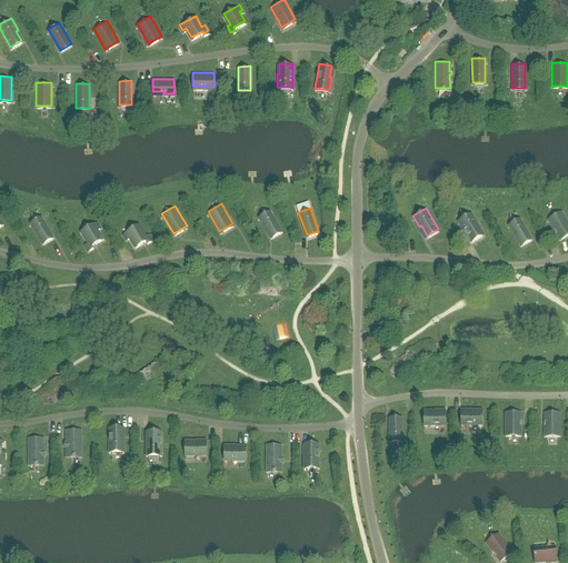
[(281,230),(269,209),(258,214),(270,235),(281,230)]
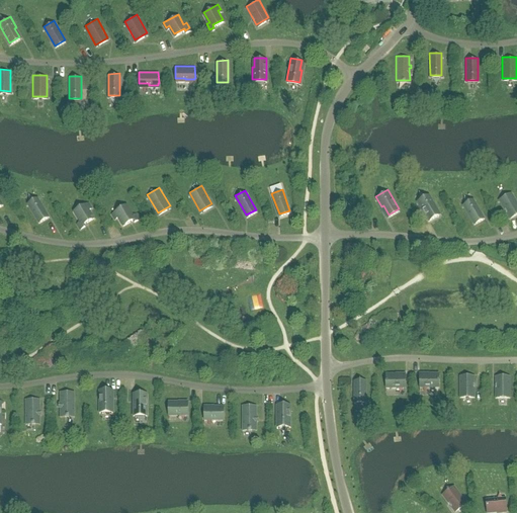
[(516,201),(510,190),(498,197),(509,216),(516,210),(516,201)]
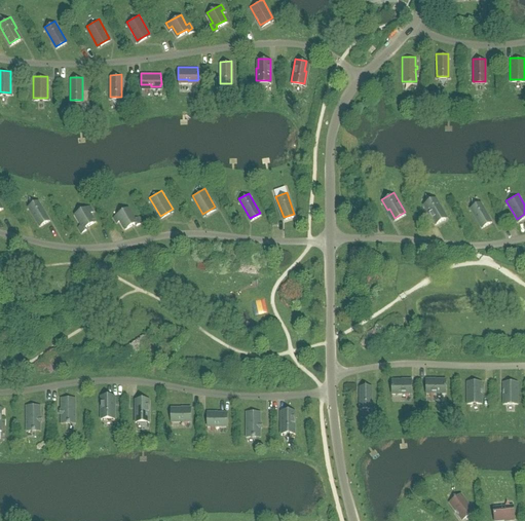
[(435,195),(423,202),(435,222),(444,216),(440,208),(441,207),(435,195)]
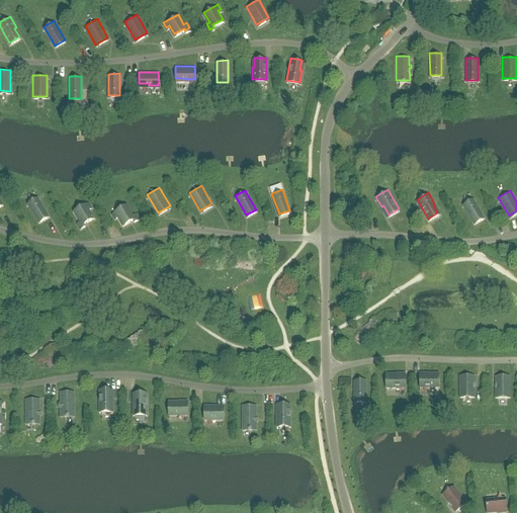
[(49,215),(37,195),(27,201),(38,221),(49,215)]
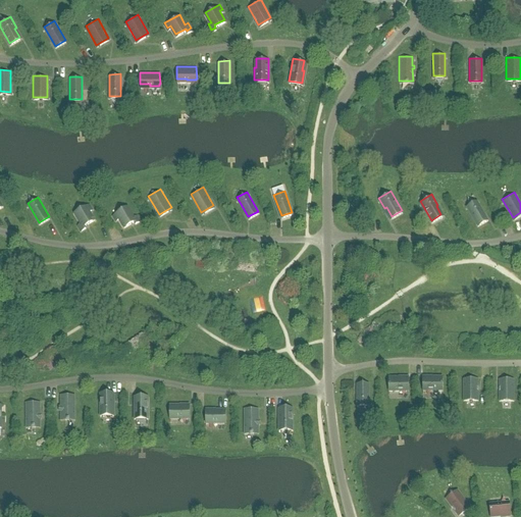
[(476,198),(466,204),(477,223),(487,217),(476,198)]
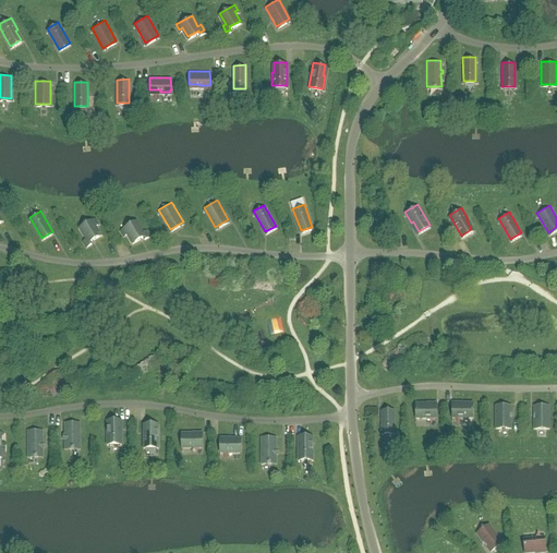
[(98,221),(95,216),(79,225),(85,236),(83,238),(86,243),(91,241),(89,239),(100,232),(95,223),(98,221)]
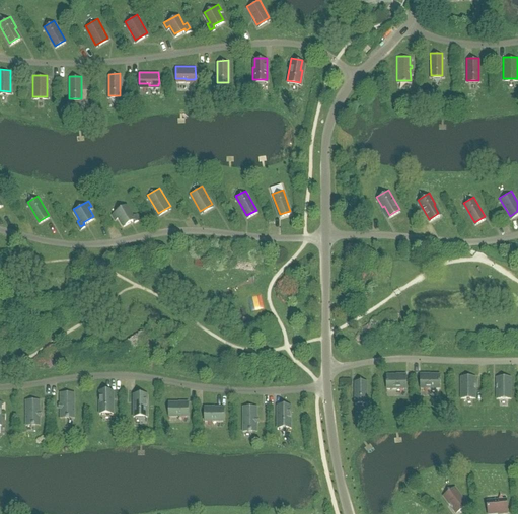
[(132,213),(126,203),(112,212),(115,216),(118,215),(123,223),(133,217),(134,220),(138,217),(135,212),(132,213)]
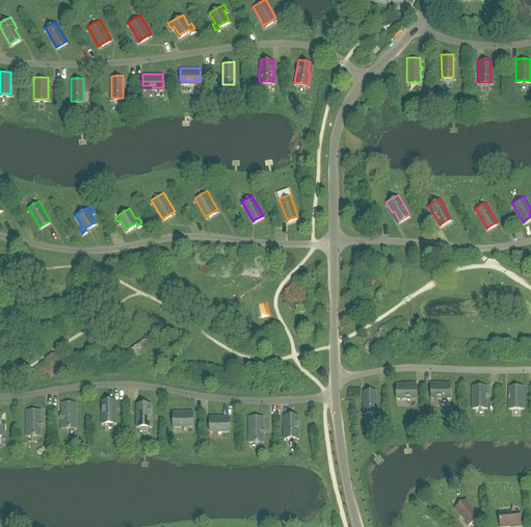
[(259,300),(260,313),(269,312),(267,299),(259,300)]
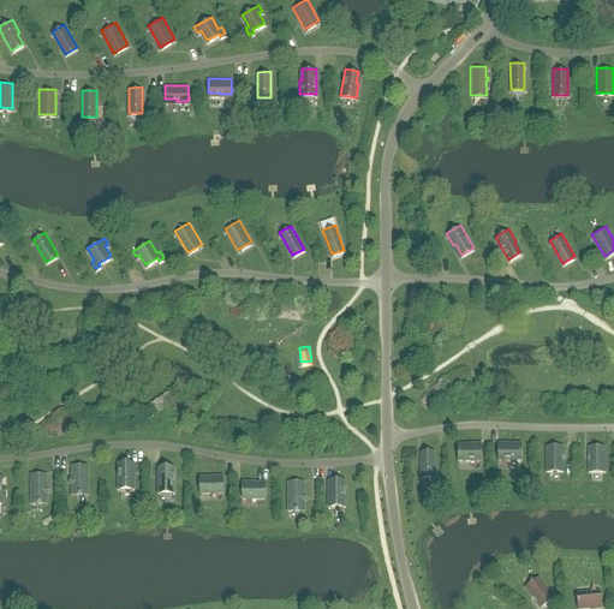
[(481,441),(457,441),(457,455),(458,455),(458,457),(469,457),(469,455),(481,455),(481,441)]
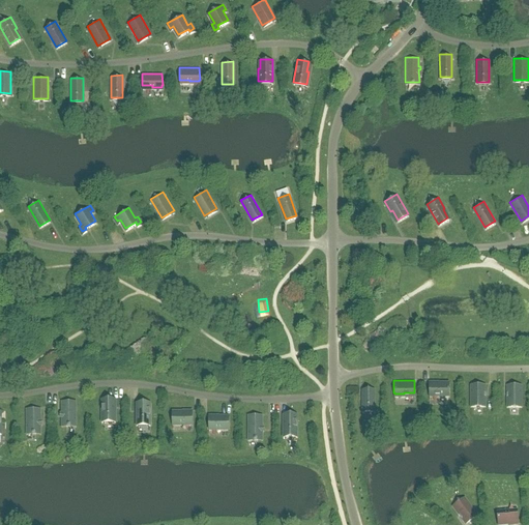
[(448,380),(429,380),(429,391),(439,391),(439,394),(448,394),(448,391),(448,380)]
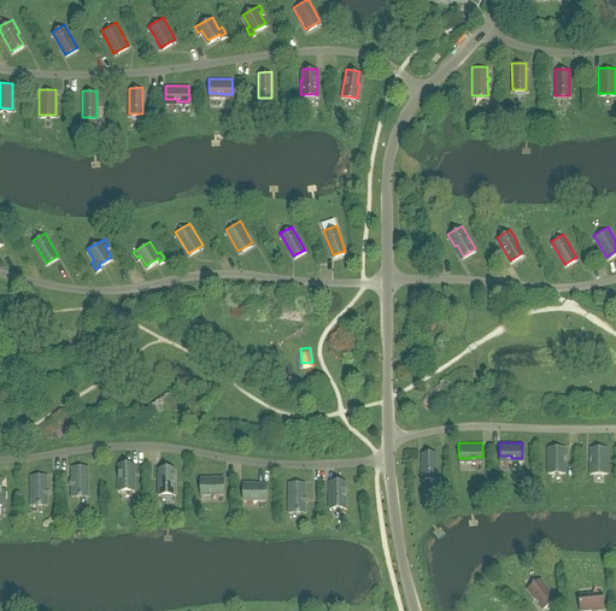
[(564,444),(547,445),(547,470),(564,470),(564,444)]
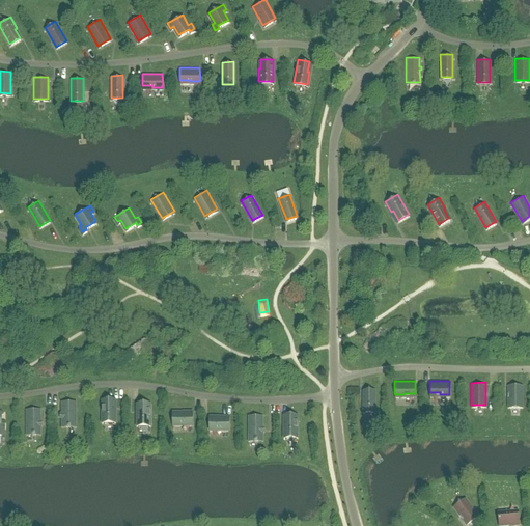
[(522,405),(522,383),(507,383),(507,405),(522,405)]
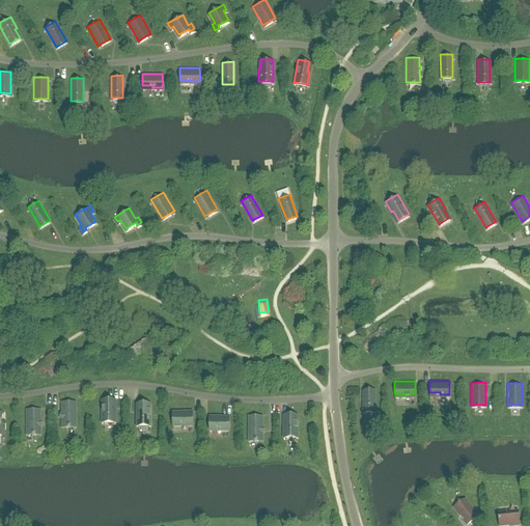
[(362,388),(362,410),(374,410),(374,387),(362,388)]
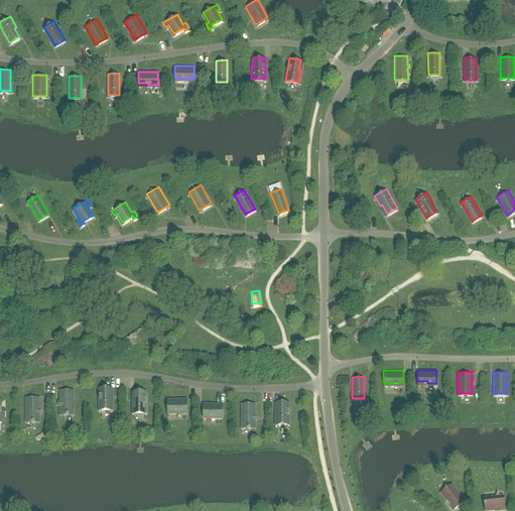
[(110,386),(98,386),(98,408),(112,408),(112,396),(110,396),(110,386)]
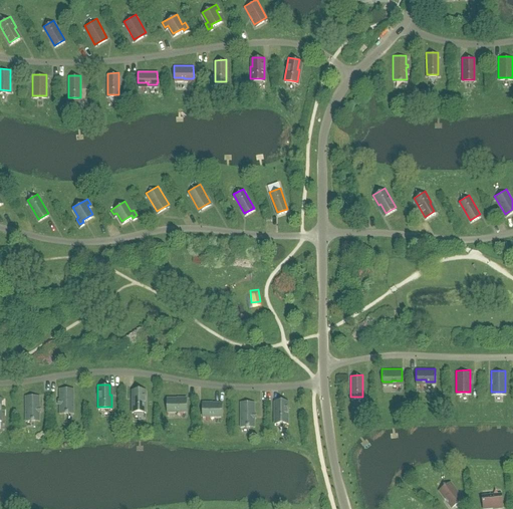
[(59,387),(59,398),(57,398),(57,402),(59,402),(59,411),(72,411),(72,387),(59,387)]
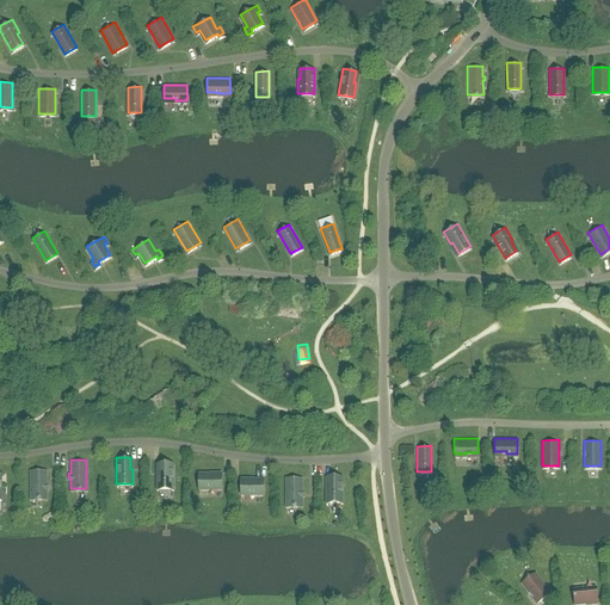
[(172,487),(172,461),(159,461),(159,473),(156,473),(156,487),(172,487)]
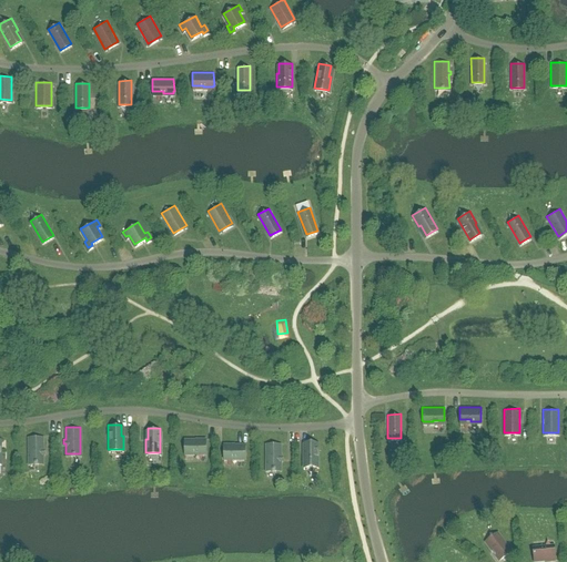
[(42,447),(42,435),(28,435),(28,461),(42,461),(42,451),(44,451),(44,447),(42,447)]
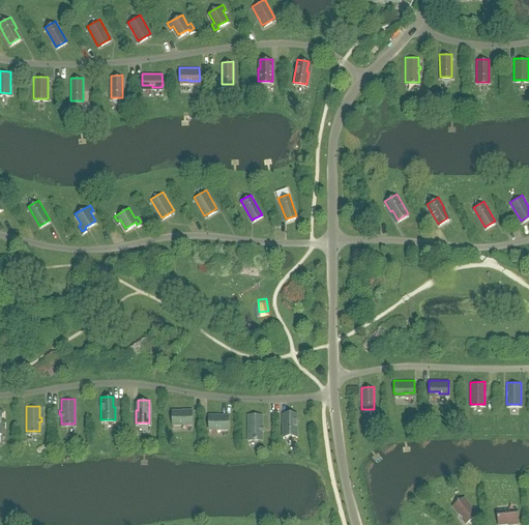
[(192,409),(171,409),(171,416),(172,416),(172,420),(190,420),(192,420),(192,409)]
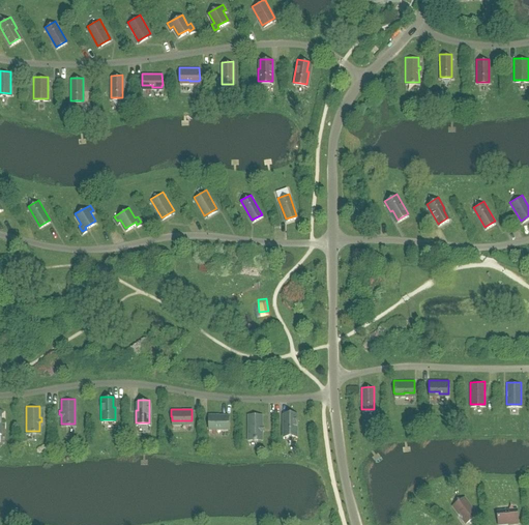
[(296,411),(285,412),(285,421),(283,421),(283,434),(296,434),(296,411)]
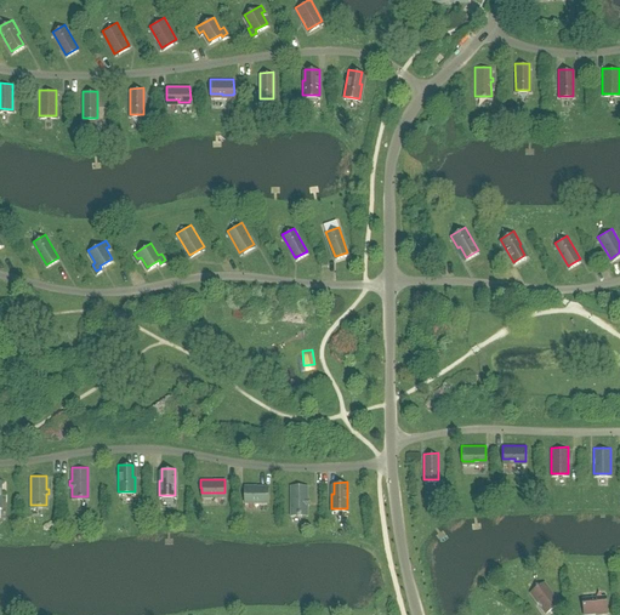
[(306,496),(306,483),(290,483),(290,512),(306,512),(306,501),(308,501),(308,496),(306,496)]
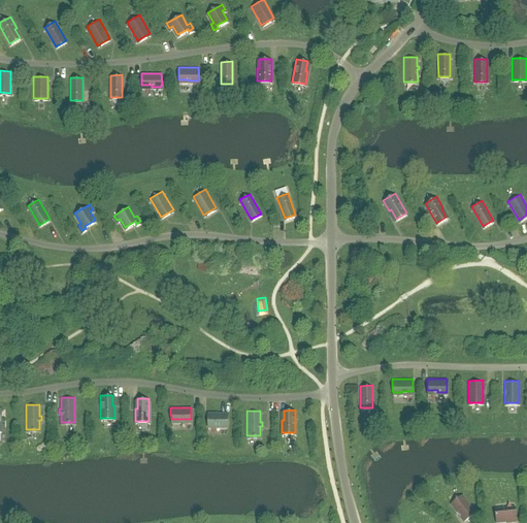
[(227,412),(207,412),(207,424),(227,424),(227,420),(227,412)]
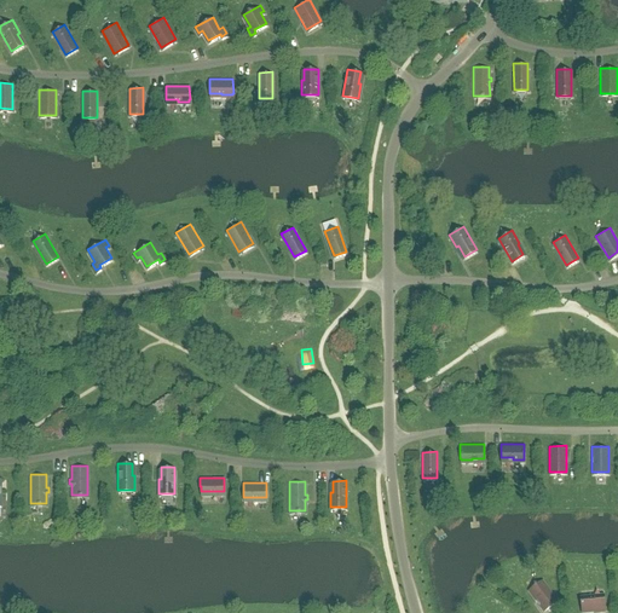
[(542,577),(527,588),(543,608),(556,597),(542,577)]
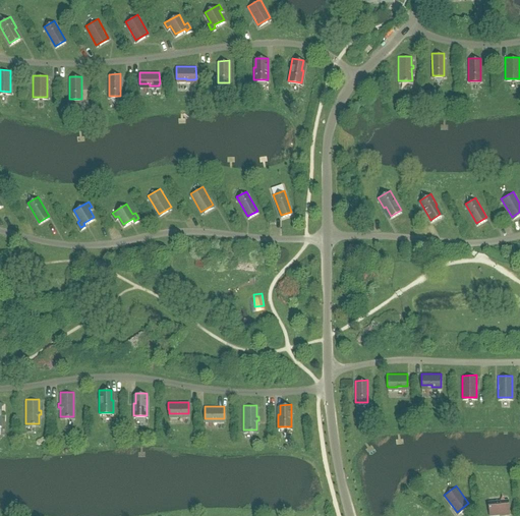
[(488,513),(509,511),(508,499),(498,500),(498,499),(487,500),(487,501),(488,513)]
